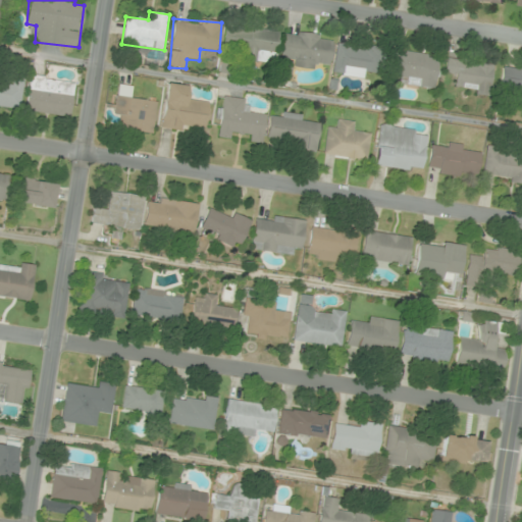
[(243,49),(243,59),(276,62),(279,30),(225,25),(223,48),(243,49)]
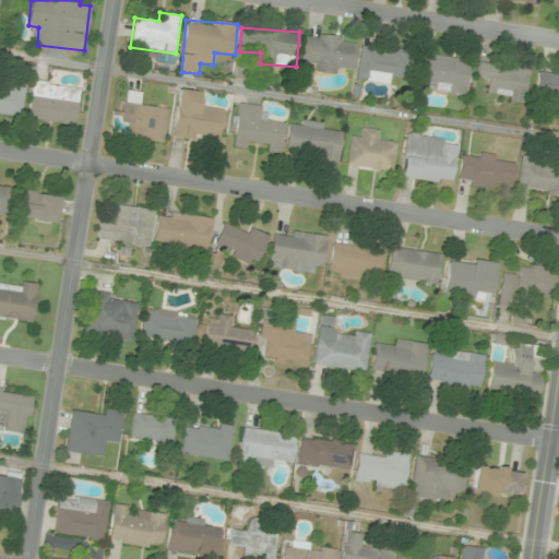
[(340,74),(341,67),(353,68),(356,38),(304,33),(301,60),(311,61),(310,72),(340,74)]
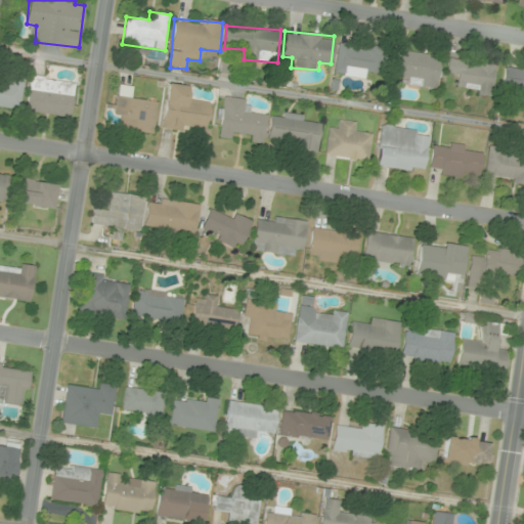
[(334,71),(379,77),(383,48),(338,42),(334,71)]
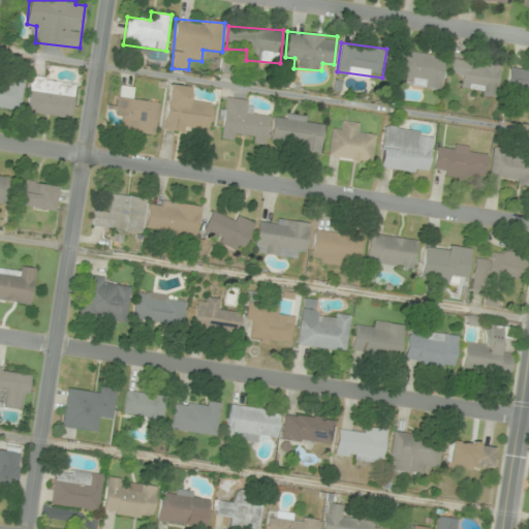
[(440,90),(444,57),(399,50),(395,74),(410,76),(409,85),(440,90)]
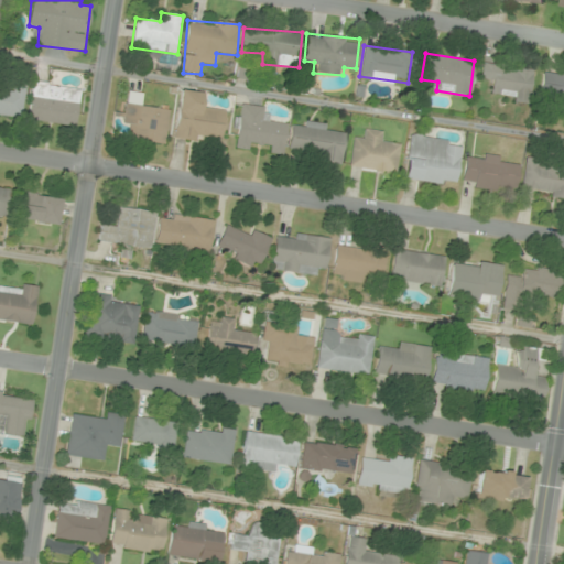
[(479,79),(491,82),(489,97),(529,101),(533,68),(481,63),(479,79)]
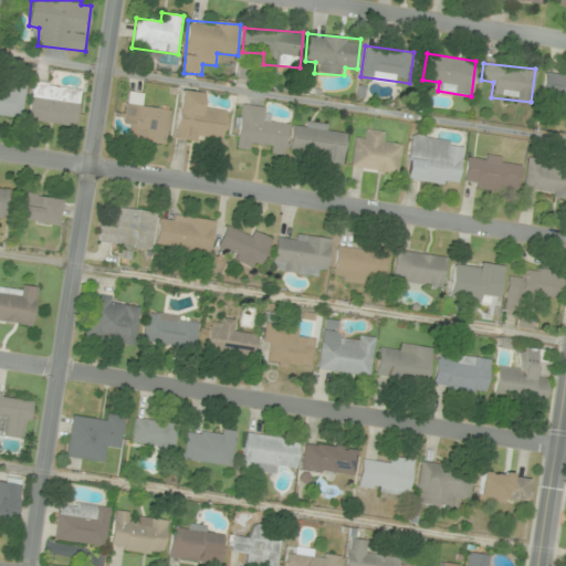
[(81,88),(33,81),(27,119),(75,127),(81,88)]
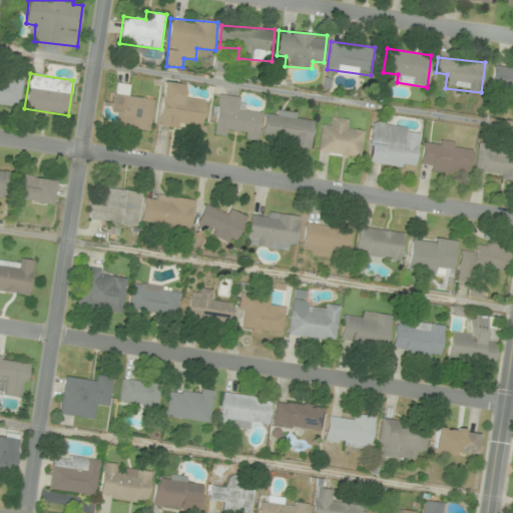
[(12,83),(0,81),(0,104),(19,108),(24,76),(13,75),(12,83)]
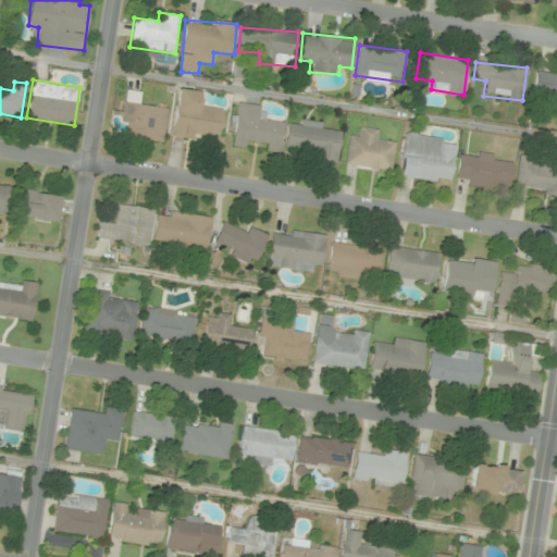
[(198,106),(200,90),(176,88),(172,136),(219,140),(222,108),(198,106)]
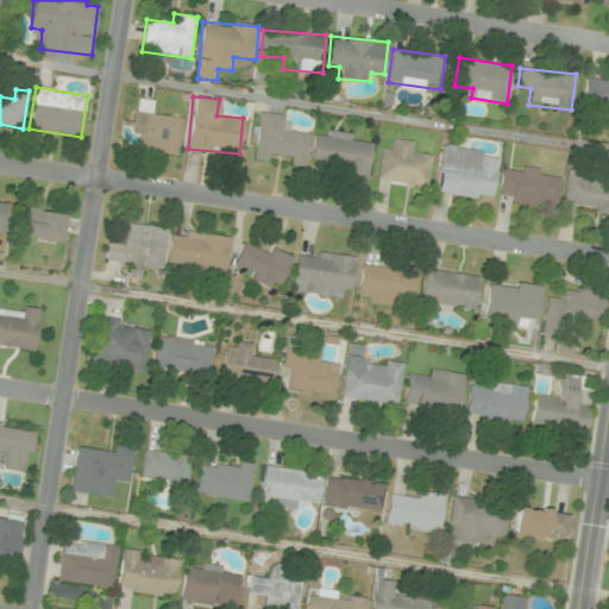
[(127,123),(124,149),(177,156),(183,118),(152,113),(155,100),(137,98),(133,124),(127,123)]
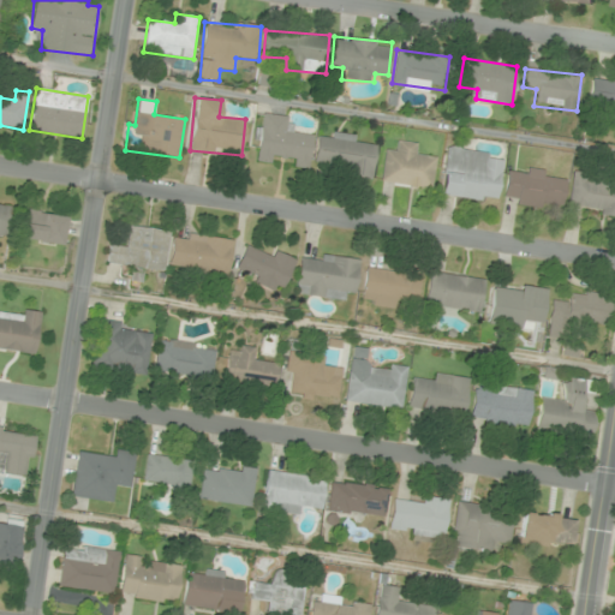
[(256,161),(274,163),(275,156),(296,159),(294,167),(309,169),(314,135),(290,131),(291,117),(263,113),(256,161)]
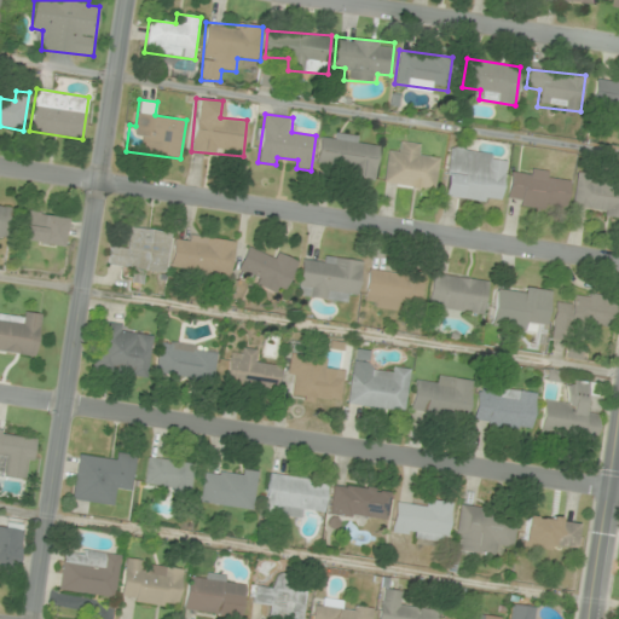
[(375,180),(380,146),(357,144),(358,136),(334,133),(333,139),(320,137),(317,163),(348,167),(347,178),(375,180)]
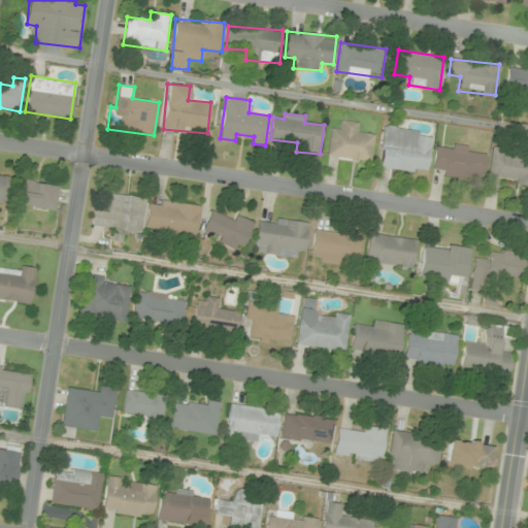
[(360,124),(342,121),(341,130),(331,129),(327,158),(371,164),(375,136),(358,133),(360,124)]
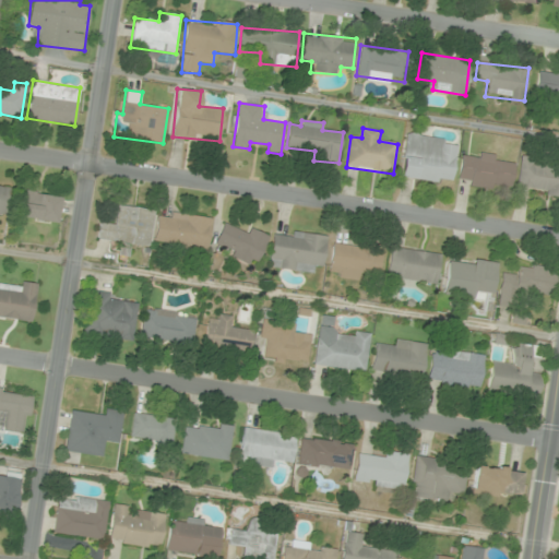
[(452,183),(459,140),(406,133),(400,177),(452,183)]
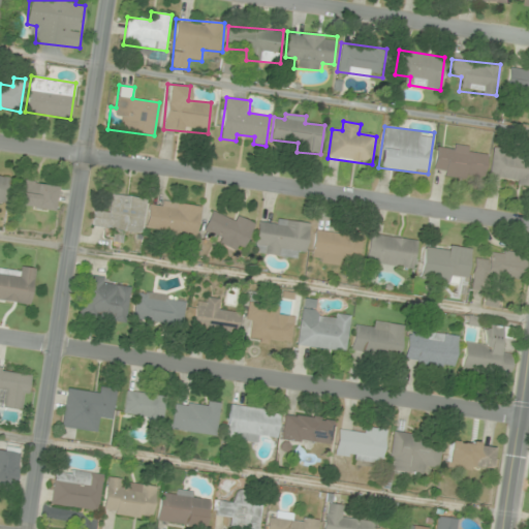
[(488,149),(437,144),(434,169),(442,169),(441,176),(485,180),(488,149)]
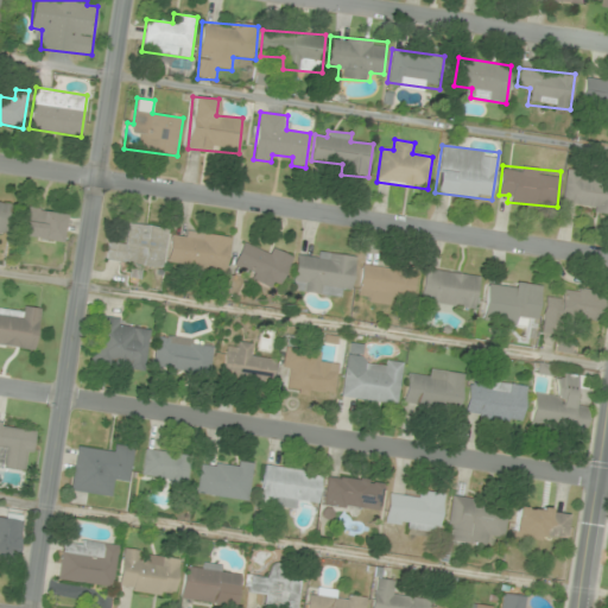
[(607,210),(607,184),(607,179),(607,176),(567,171),(562,206),(607,210)]
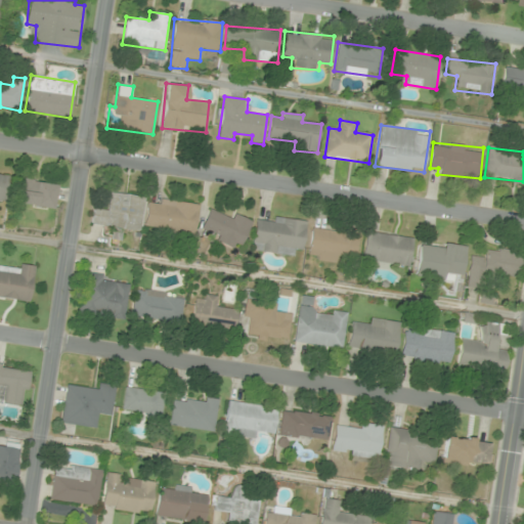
[(0,202),(6,203),(9,174),(0,173),(0,202)]
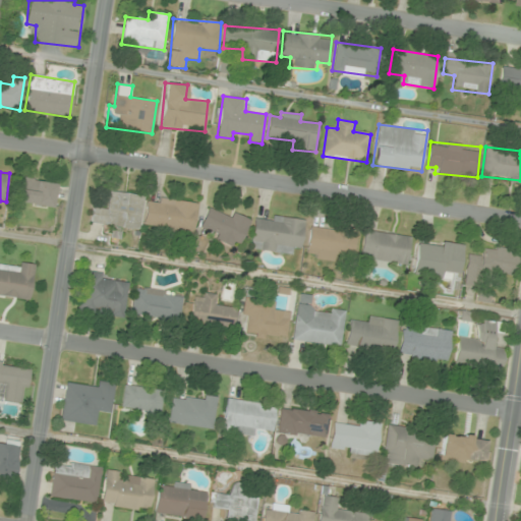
[(15,200),(53,208),(57,183),(19,177),(15,200)]
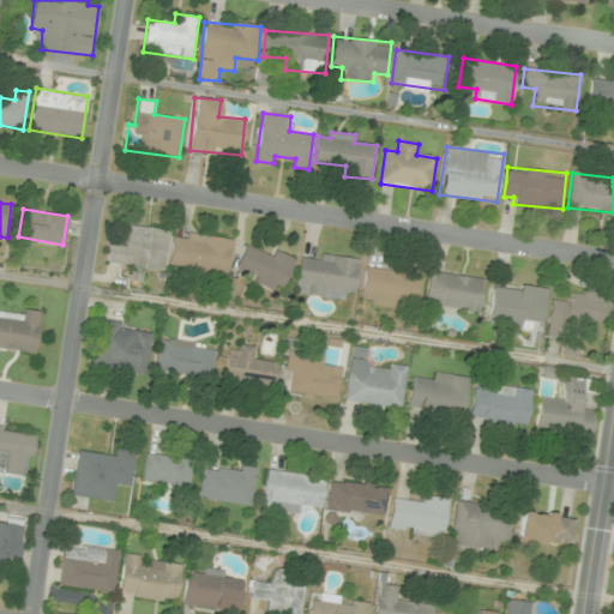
[(169,230),(126,224),(124,246),(109,244),(107,263),(132,266),(131,275),(142,276),(143,268),(164,271),(169,230)]
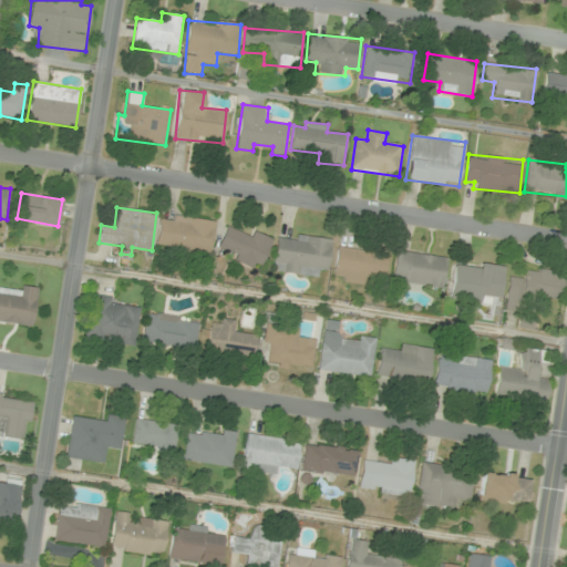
[(210,254),(214,220),(160,215),(156,248),(210,254)]
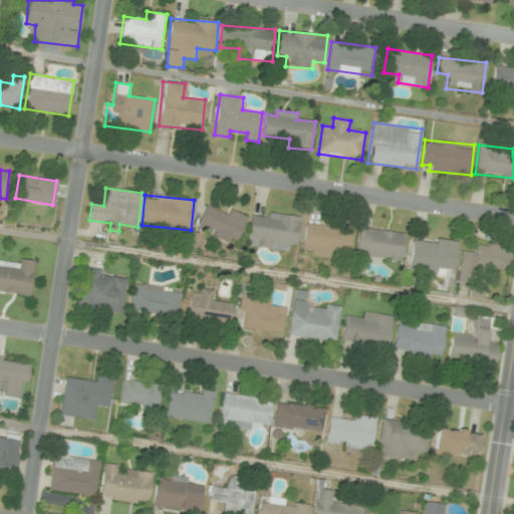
[(235,244),(246,217),(207,201),(196,228),(235,244)]
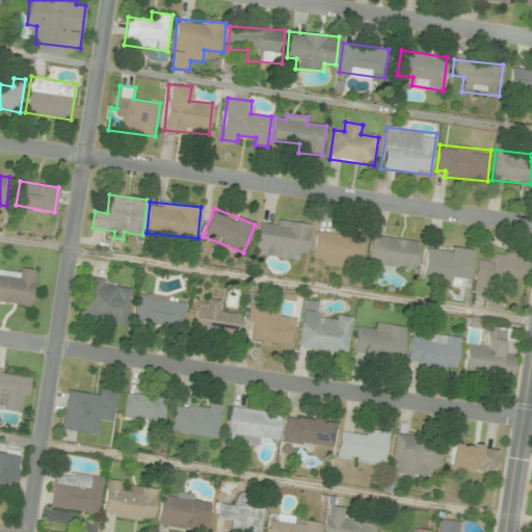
[(255,255),(296,260),(297,251),(308,253),(311,223),(271,219),(270,225),(259,223),(255,255)]
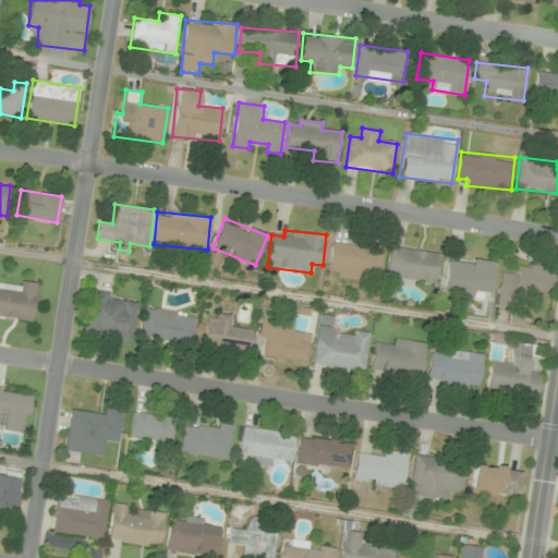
[(327,276),(363,280),(364,271),(377,274),(380,249),(331,243),(327,276)]
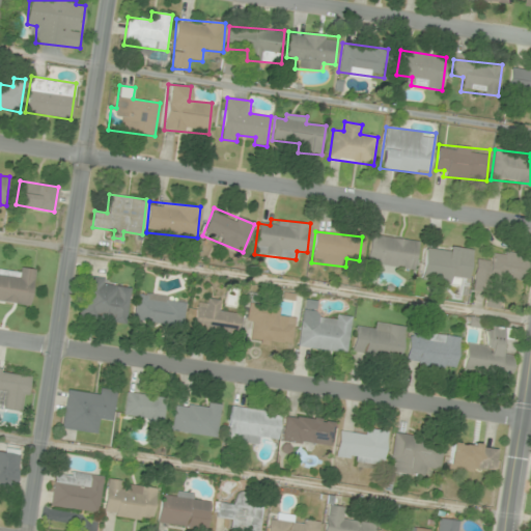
[(366,263),(415,271),(419,241),(370,234),(366,263)]
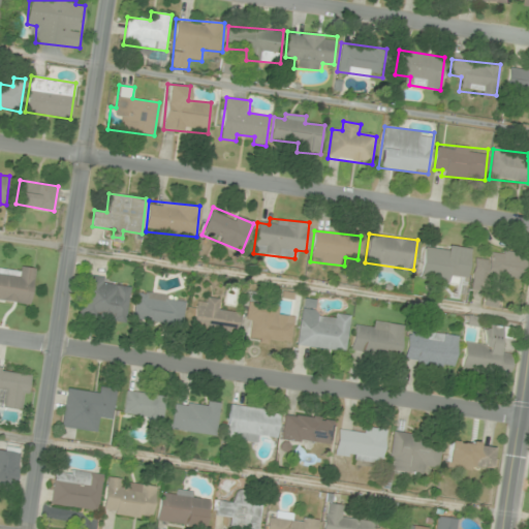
[(419,278),(452,283),(453,274),(468,277),(472,251),(425,244),(419,278)]
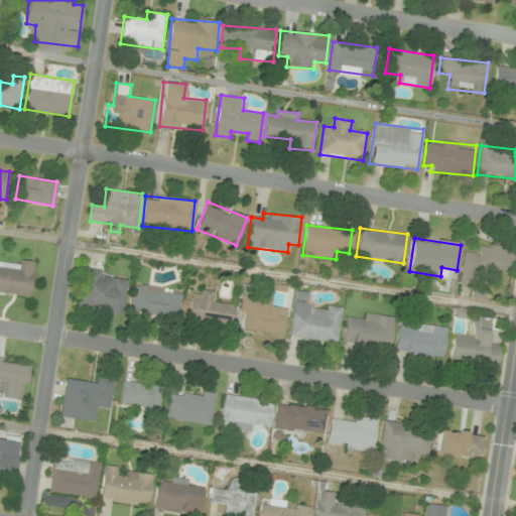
[(461,252),(462,284),(478,284),(478,279),(494,278),(494,270),(513,270),(512,245),(477,246),(477,252),(461,252)]
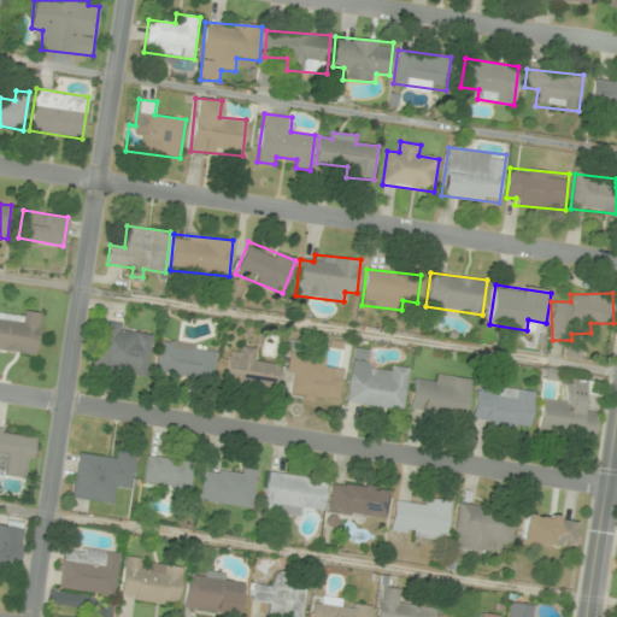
[(0,350),(36,356),(41,318),(0,312),(0,350)]
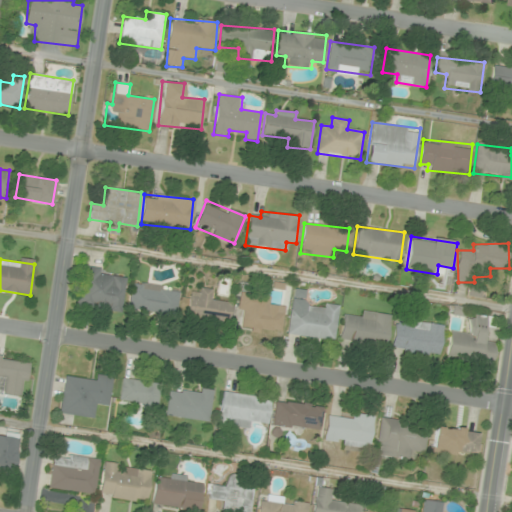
[(76,307),(121,313),(127,273),(82,267),(76,307)]
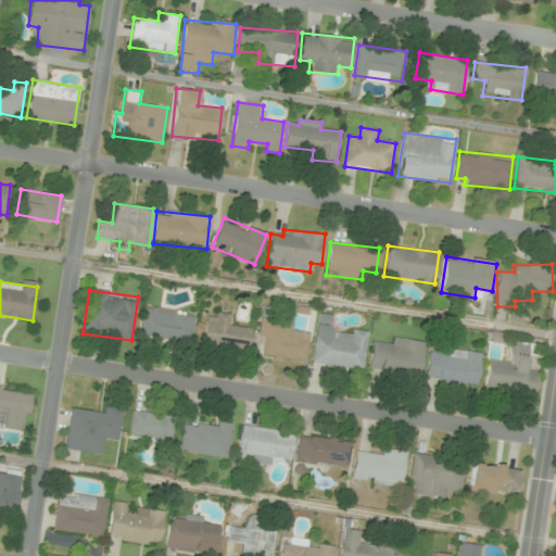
[(196,313),(143,306),(139,337),(191,343),(196,313)]
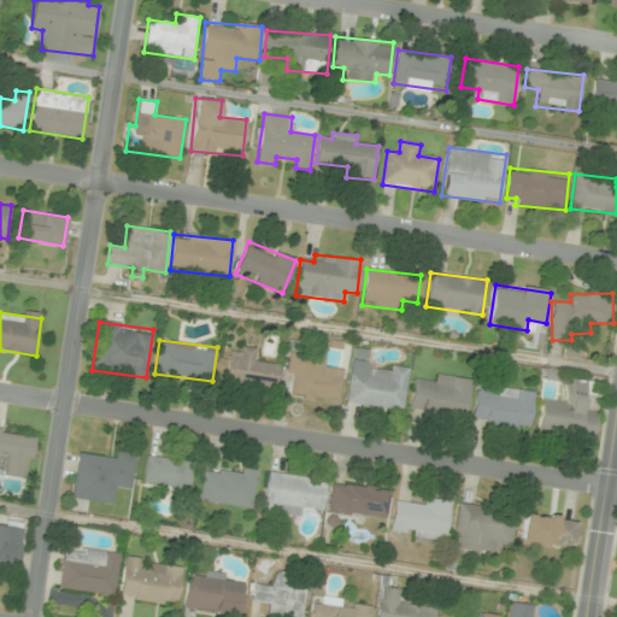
[(224,382),(275,392),(280,365),(253,360),(256,350),(231,345),(224,382)]
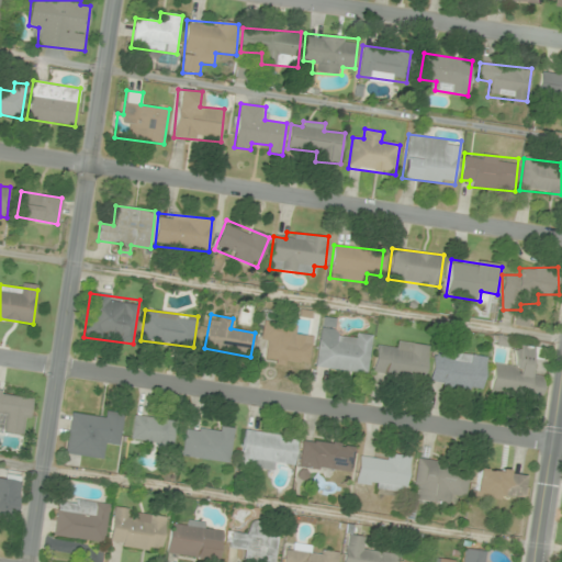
[(313,337),(292,334),(294,325),(263,319),(260,341),(270,343),(267,359),(308,367),(313,337)]
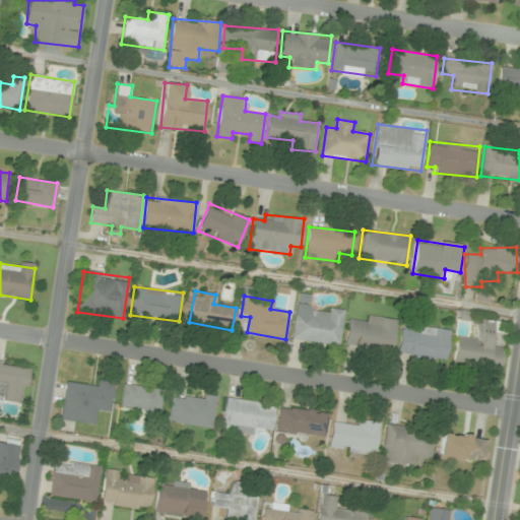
[(291,339),(339,346),(345,310),(324,307),(323,315),(296,311),(291,339)]
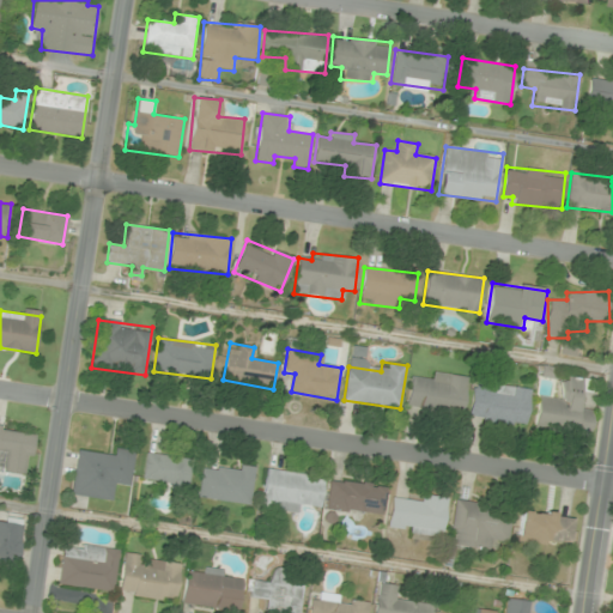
[(406,408),(465,416),(469,376),(428,371),(426,380),(411,378),(406,408)]
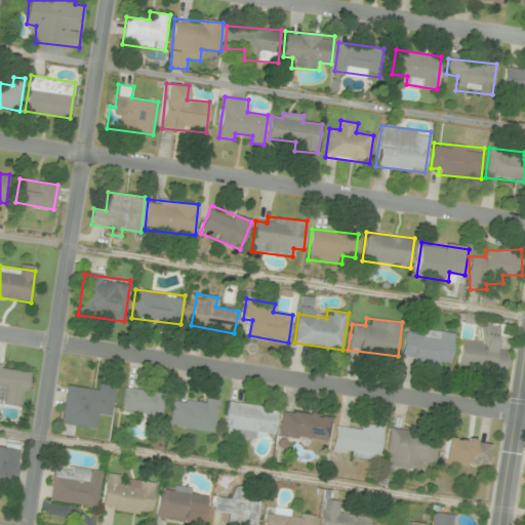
[(461,339),(457,368),(506,374),(508,352),(497,350),(500,324),(482,322),(480,341),(461,339)]
